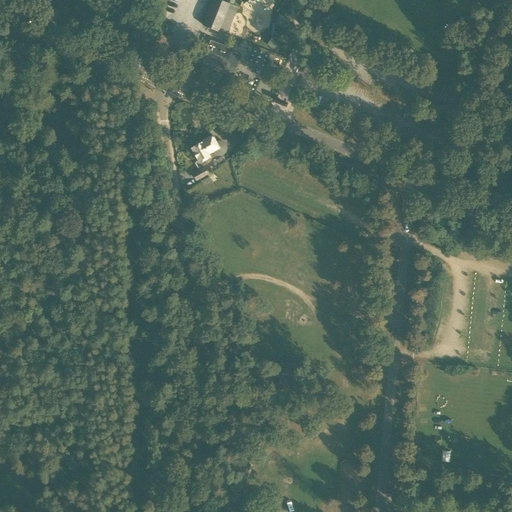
[(235,14),(238,7),(233,5),(225,2),(220,0),(212,0),(202,25),(227,35),(235,14)]
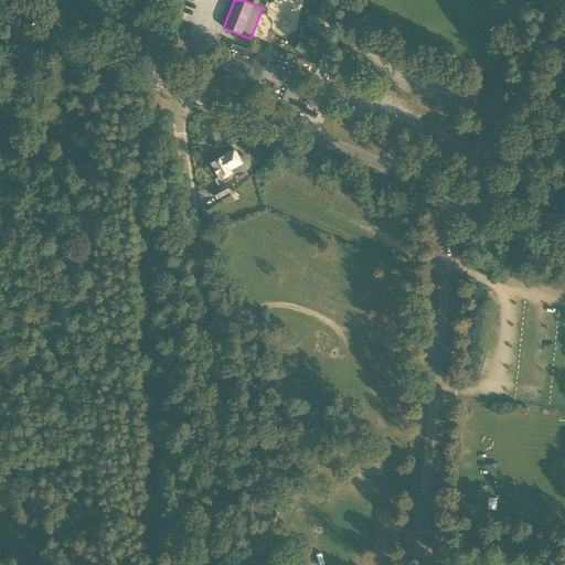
[(345,2),(337,4),(338,13),(348,11),(345,2)]
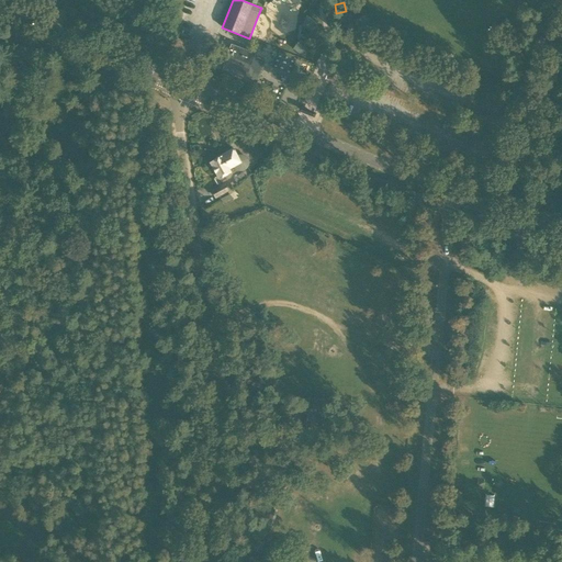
[(308,18),(305,26),(314,31),(318,22),(308,18)]
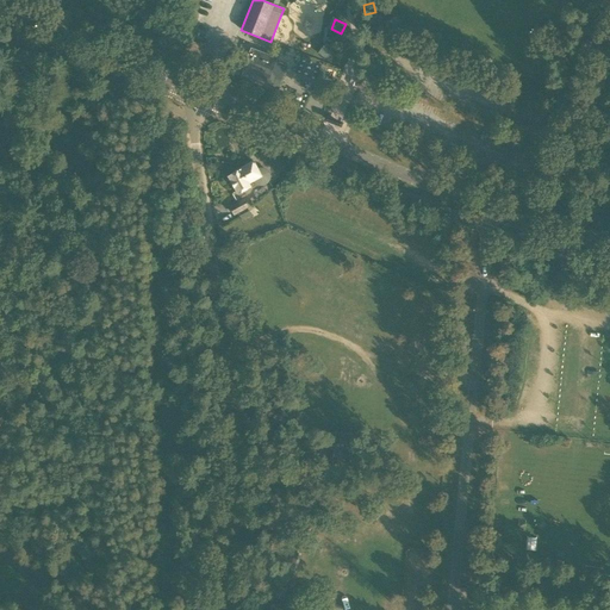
[(328,47),(322,54),(330,61),(336,53),(328,47)]
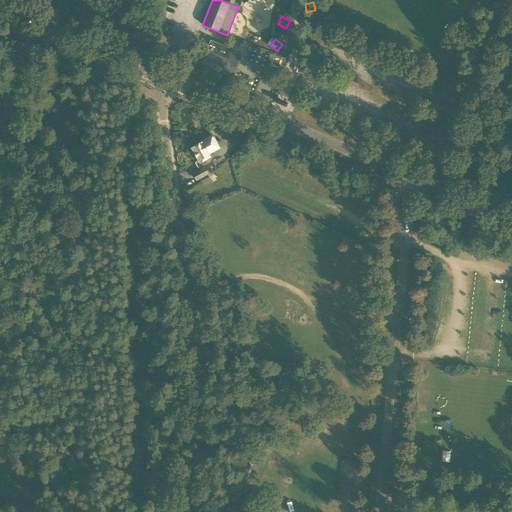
[(222,77),(233,49),(211,41),(200,69),(222,77)]
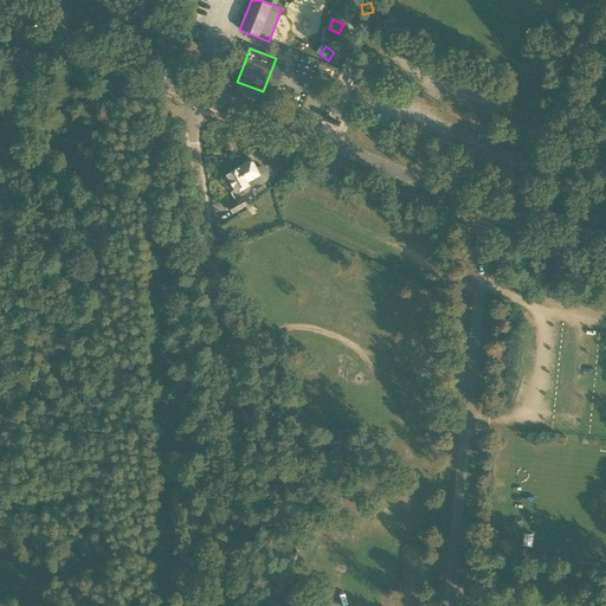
[(257,167),(256,168),(252,161),(238,168),(239,169),(227,175),(233,186),(237,193),(249,186),(247,182),(252,180),(252,181),(253,182),(256,184),(257,185),(259,185),(260,185),(263,185),(264,184),(265,184),(266,182),(268,180),(269,179),(269,176),(269,175),(269,173),(268,172),(268,171),(266,169),(264,168),(263,167),(260,167),(259,167),(257,167)]
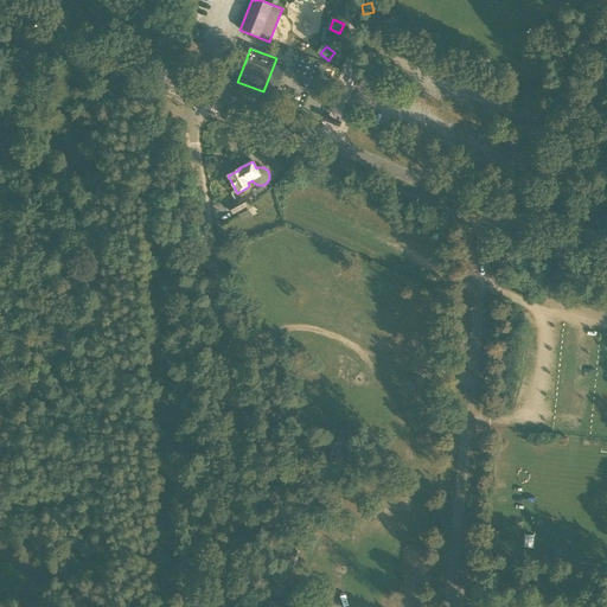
[(234,213),(244,208),(247,206),(243,199),(230,206),(234,213)]
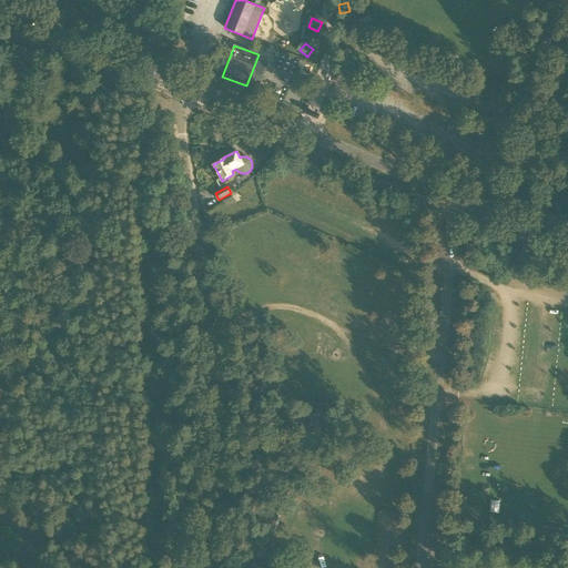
[(298,365),(297,383),(307,383),(307,365),(298,365)]
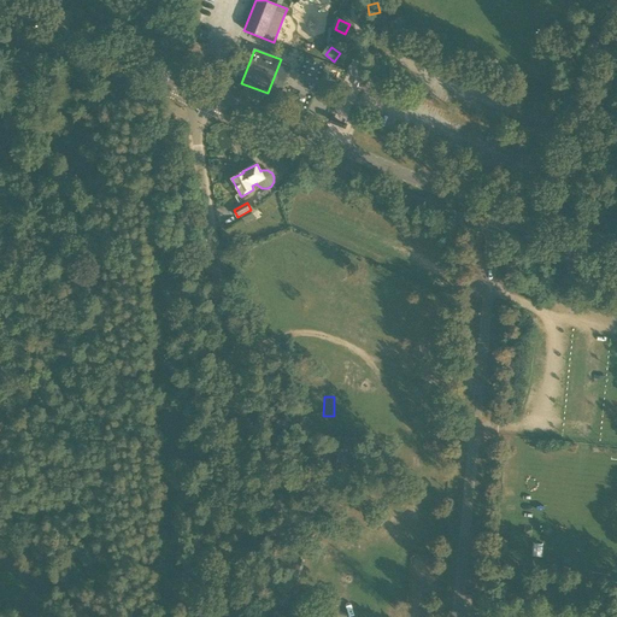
[(340,438),(340,417),(330,417),(330,424),(317,424),(317,430),(330,430),(330,438),(340,438)]
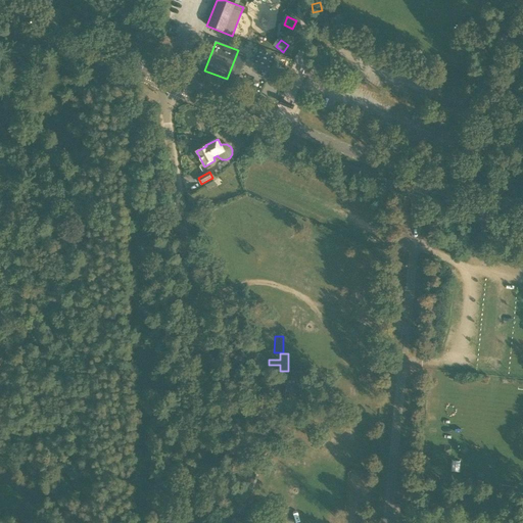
[(285,385),(285,397),(300,398),(300,385),(285,385)]
